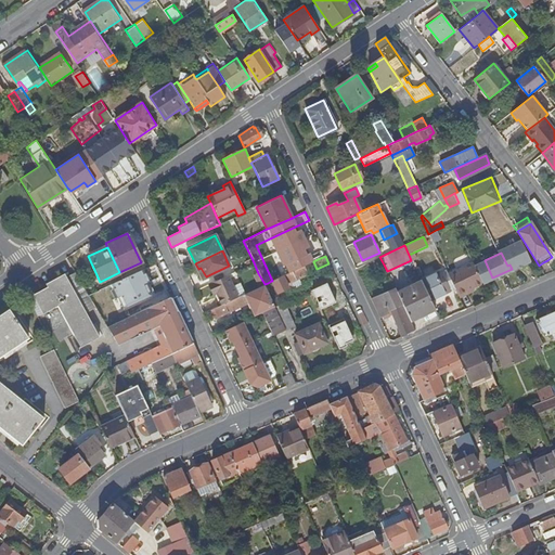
[(379,257),(366,263),(370,271),(384,265),(379,257)]
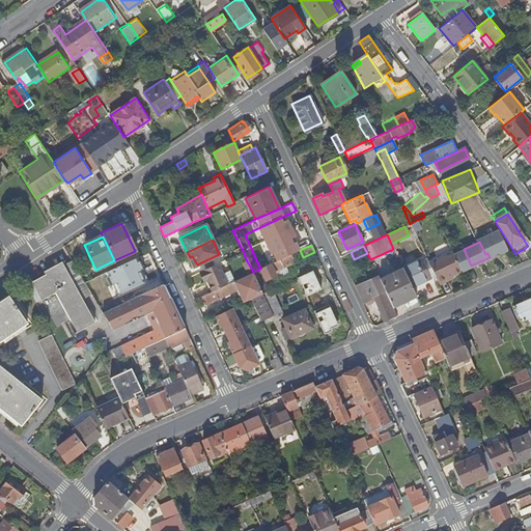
[(452,251),(428,262),(435,275),(440,285),(447,281),(446,279),(452,276),(462,272),(452,251)]
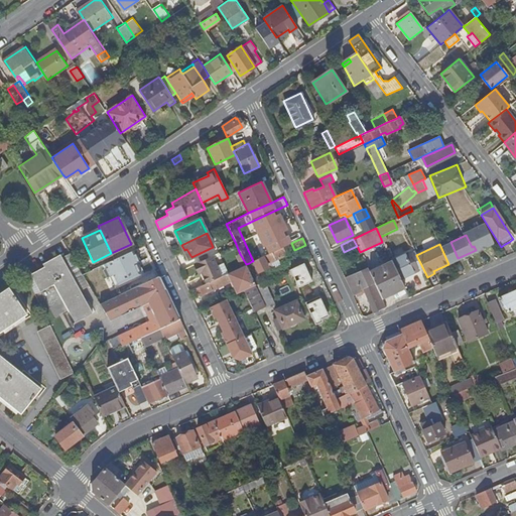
[(284,255),(281,248),(253,261),(252,261),(249,263),(254,274),(266,268),(267,269),(271,267),(272,270),(280,266),(277,258),(284,255)]
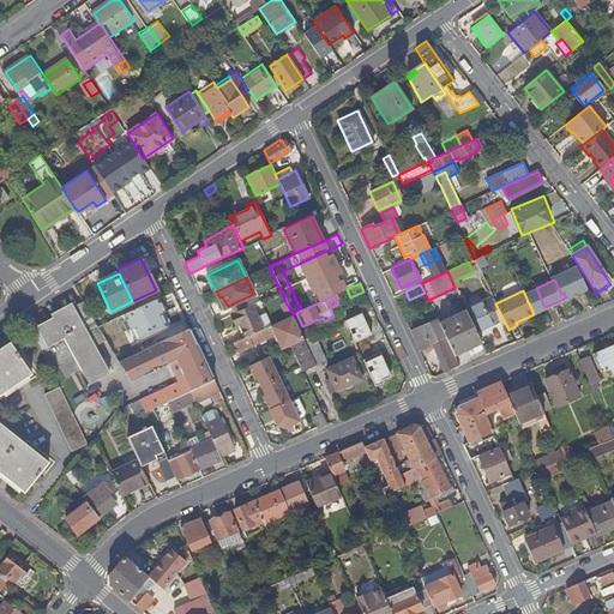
[(486,302),(495,321),(503,318),(495,304),(493,299),(486,302)]
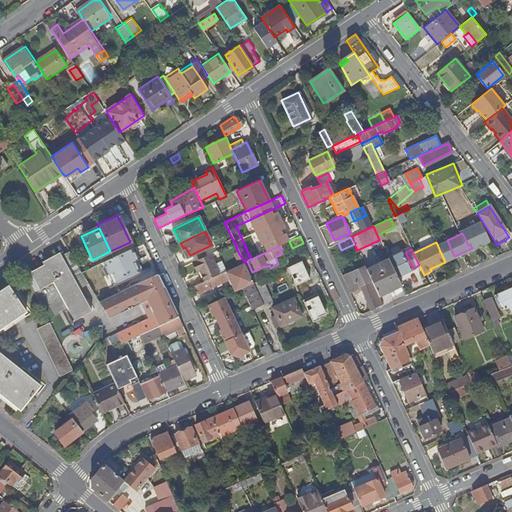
[(68,251),(60,256),(72,277),(81,272),(68,251)]
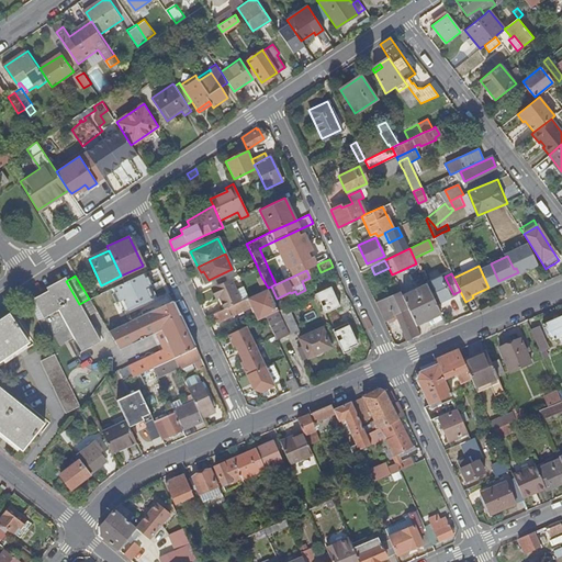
[(453,295),(453,294),(445,277),(445,276),(426,284),(436,304),(453,295)]
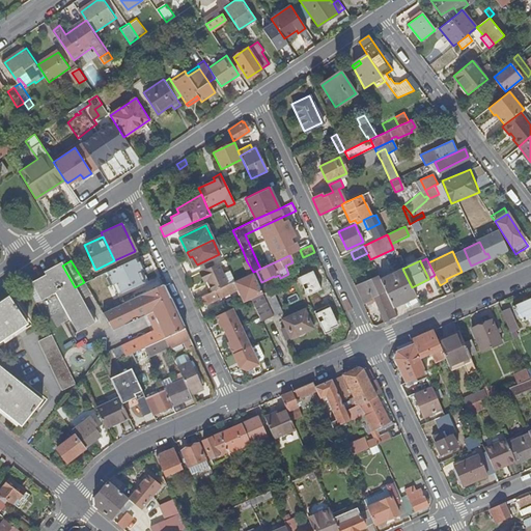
[(253,272),(247,261),(244,263),(249,274),(253,272)]
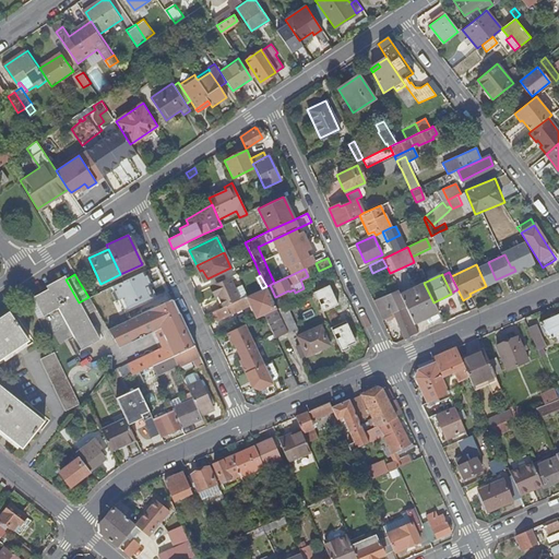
[(217,295),(218,298),(223,307),(239,299),(234,287),(229,277),(210,286),(212,293),(215,292),(217,295)]
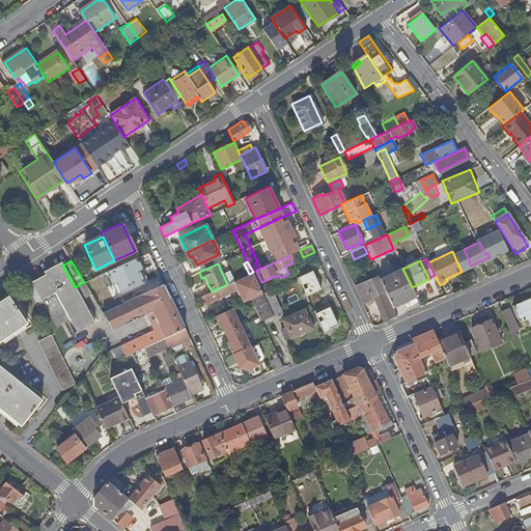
[(94,322),(75,287),(62,266),(30,283),(40,301),(54,292),(77,332),(94,322)]
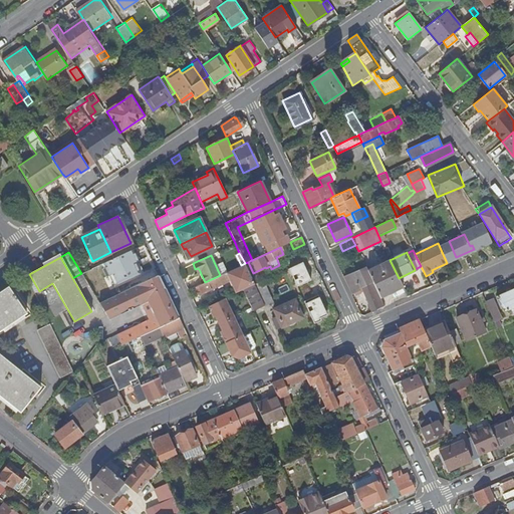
[(390,260),(367,270),(380,298),(404,287),(399,278),(390,260)]
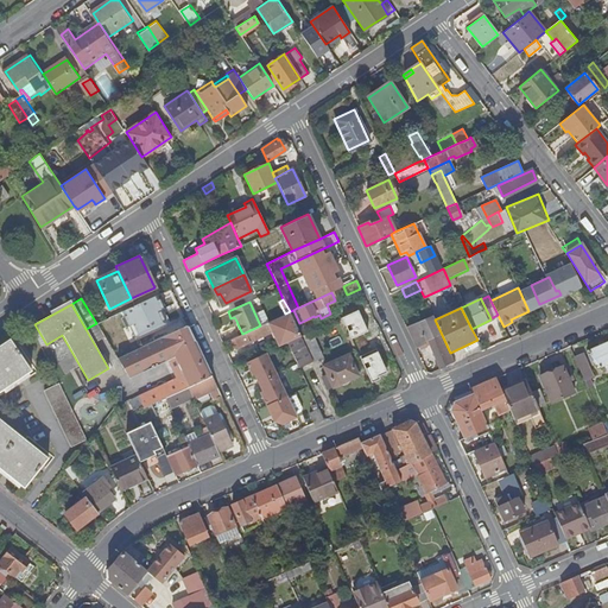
[(263,309),(254,312),(260,325),(268,322),(263,309)]
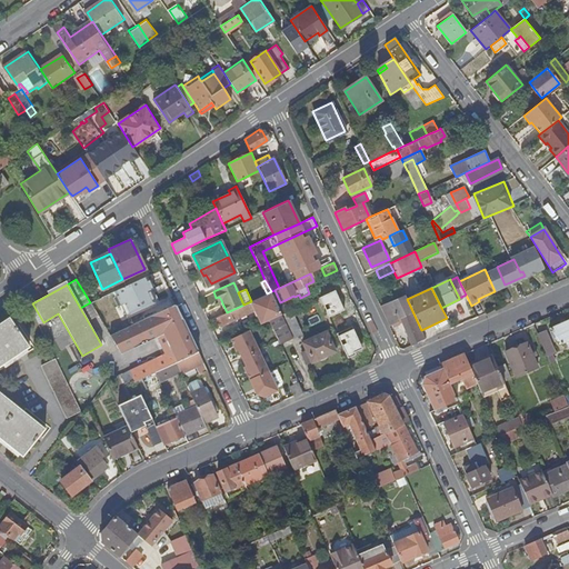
[(319,297),(338,336),(351,329),(332,290),(319,297)]
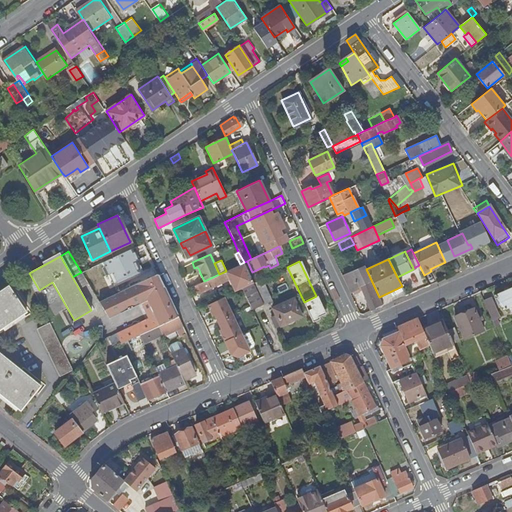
[(253,283),(244,262),(240,264),(226,271),(219,274),(204,281),(201,282),(197,284),(200,292),(228,279),(234,291),(242,288),(253,283)]
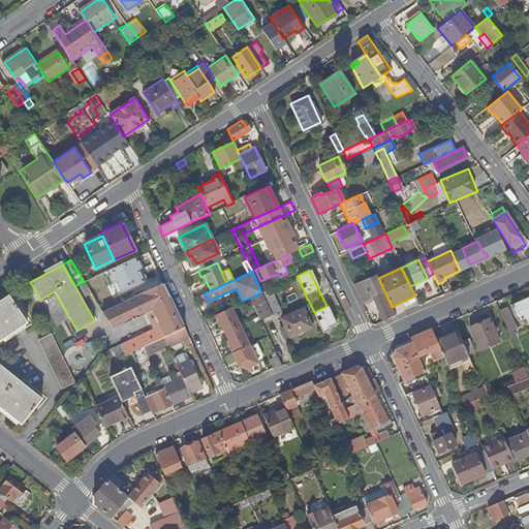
[(109,296),(114,306),(139,293),(134,283),(118,290),(111,272),(95,279),(103,299),(109,296)]
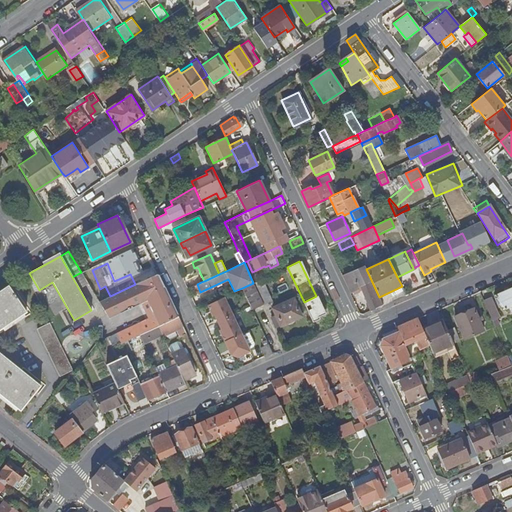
[(81,272),(87,282),(93,279),(88,269),(81,272)]
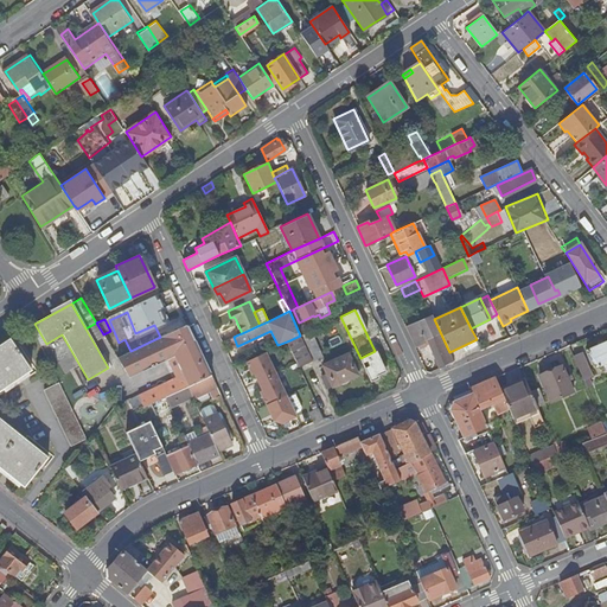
[(449,352),(434,319),(409,330),(417,349),(425,345),(426,347),(430,345),(433,352),(436,358),(441,369),(454,362),(449,352)]
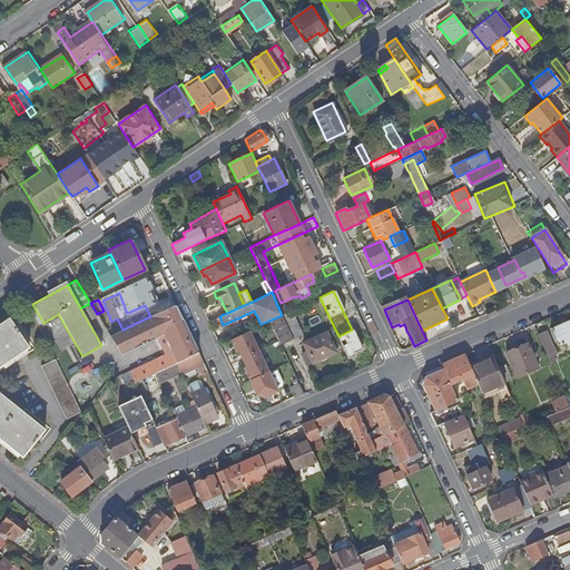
[(166,355),(134,370),(135,372),(130,374),(133,376),(134,380),(135,383),(141,380),(145,379),(155,373),(175,364),(198,353),(176,304),(150,316),(123,330),(109,335),(118,351),(137,341),(139,345),(157,337),(163,350),(166,350),(169,349),(172,354),(166,356),(166,355)]
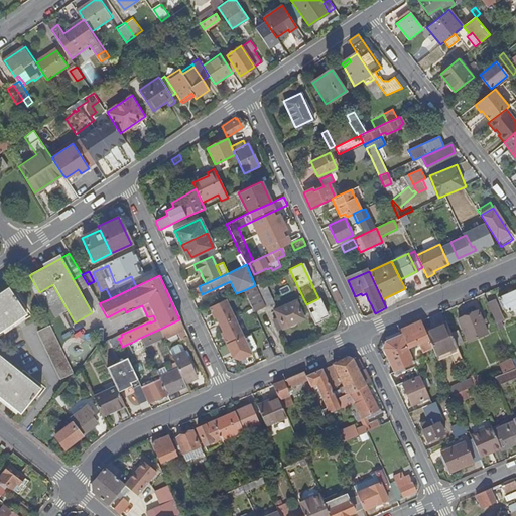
[(255,285),(244,290),(253,310),(271,302),(261,282),(255,285)]
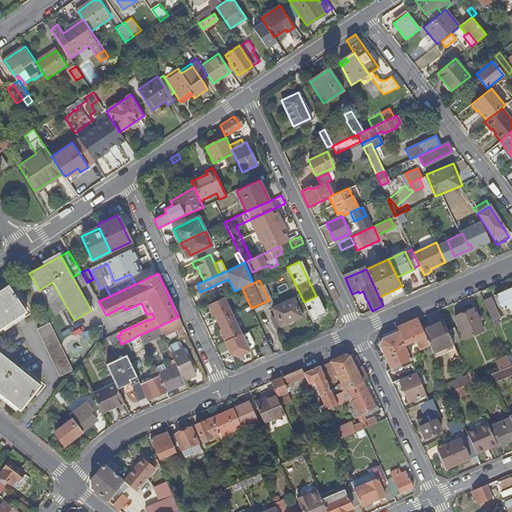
[(0,356),(0,330),(26,313),(10,287),(0,293),(0,397),(19,413),(38,388),(0,356)]
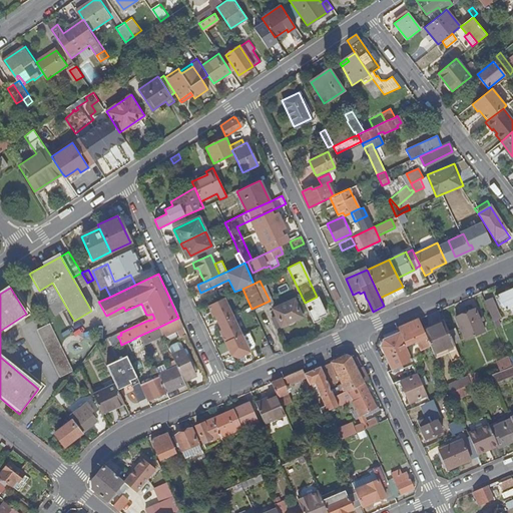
[(512,288),(495,297),(506,310),(512,307),(512,288)]
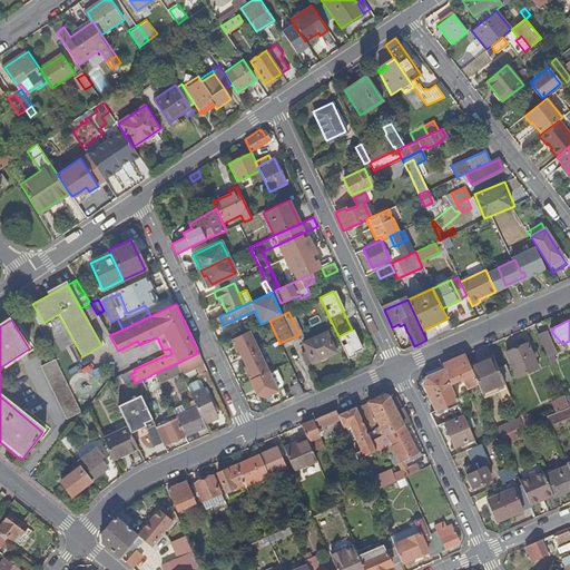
[(279,343),(269,321),(261,324),(249,330),(261,353),(279,343)]
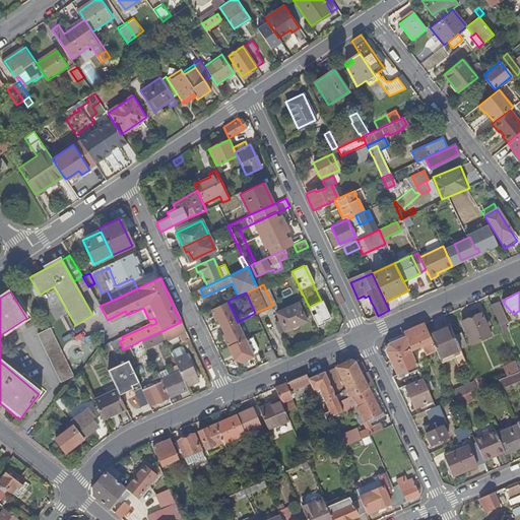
[(491,305),(503,332),(507,331),(504,324),(507,322),(498,302),(491,305)]
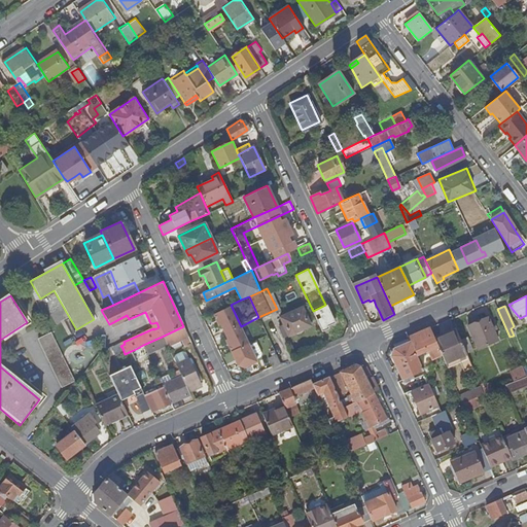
[(302,308),(280,317),(288,335),(311,325),(302,308)]
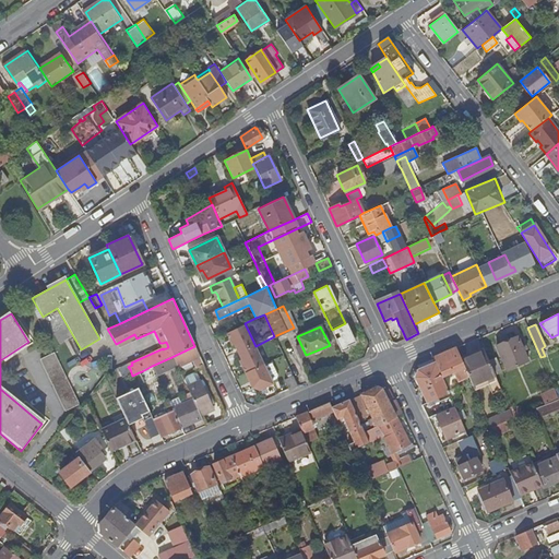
[(118,347),(137,339),(134,334),(116,344),(118,347)]
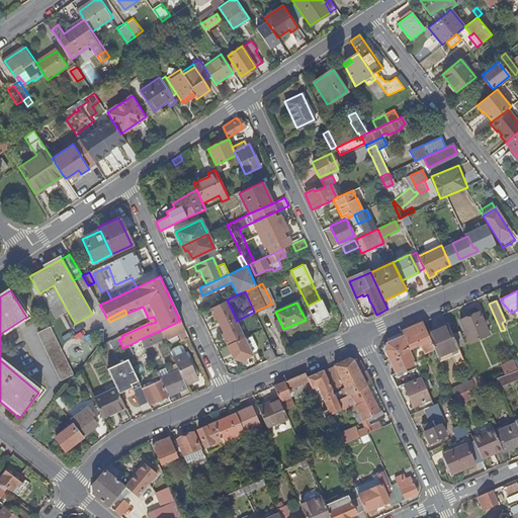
[(480,313),(460,321),(469,343),(490,334),(480,313)]
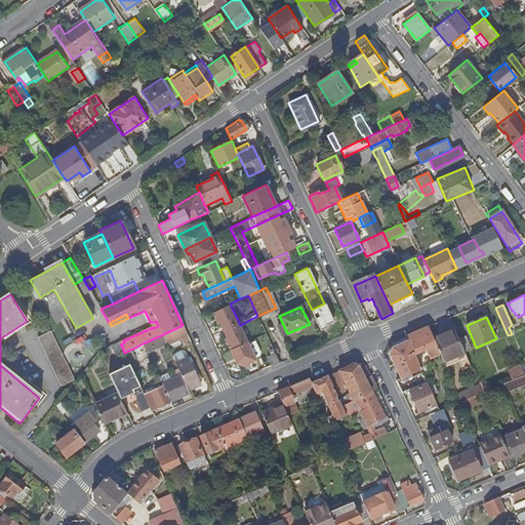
[(166,345),(166,346),(180,338),(185,346),(191,342),(183,325),(161,335),(166,345)]
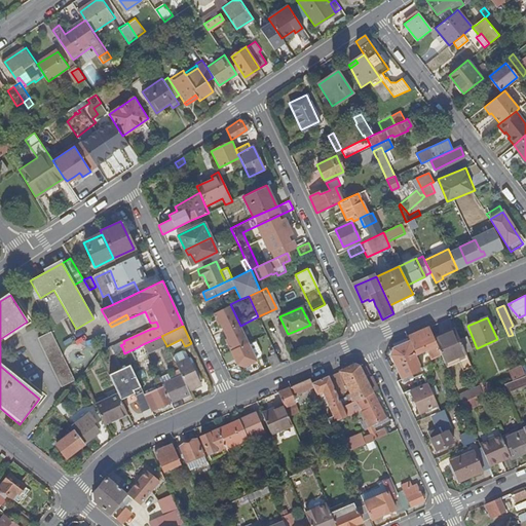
[(433,362),(442,358),(434,338),(428,327),(408,336),(410,341),(417,358),(428,352),(433,362)]
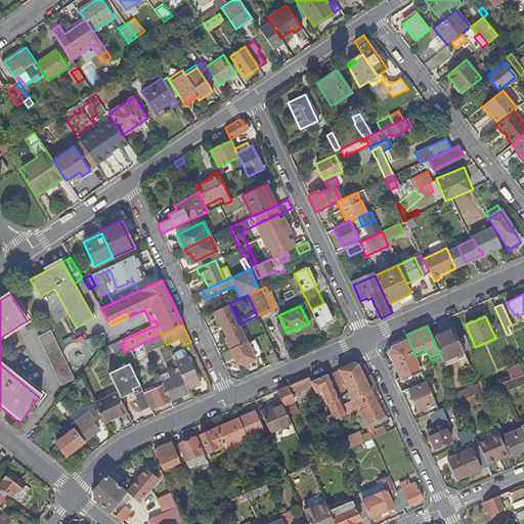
[(457,339),(453,328),(432,337),(440,356),(441,359),(463,350),(457,339)]
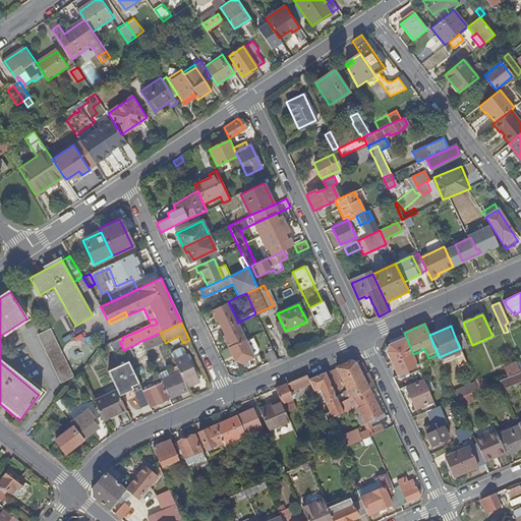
[(238,346),(248,342),(241,328),(232,332),(238,346)]
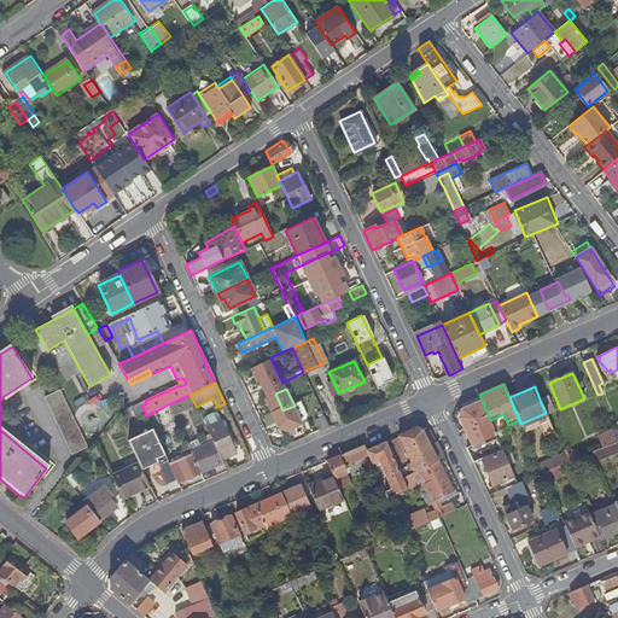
[(76,432),(57,394),(44,400),(69,458),(85,450),(76,432)]
